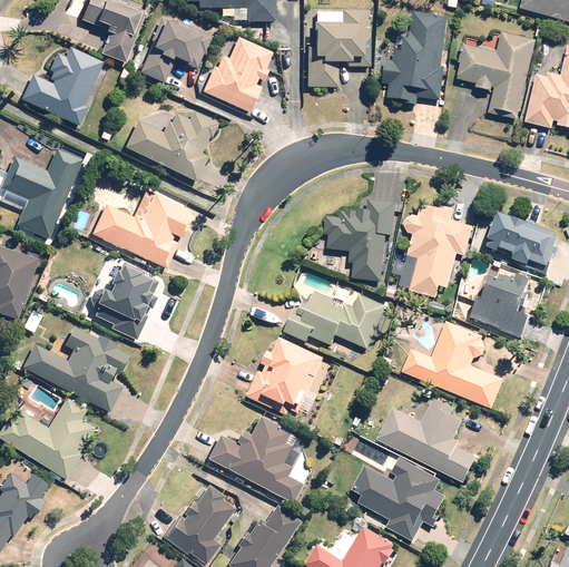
[(146,10),(117,0),(86,0),(79,18),(109,29),(100,51),(127,61),(146,10)]
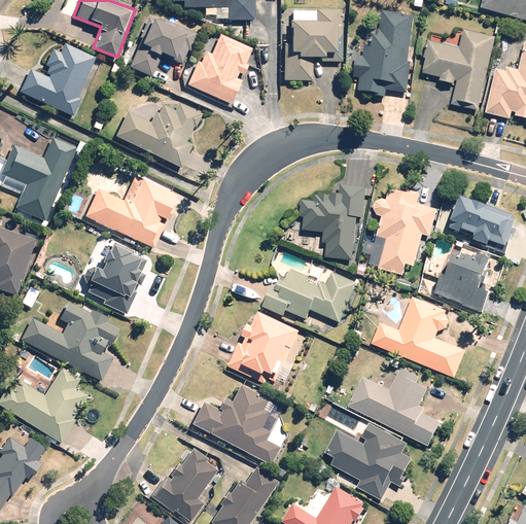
[(171,0),(183,0),(182,6),(226,8),(226,18),(254,19),(255,0),(171,0)]
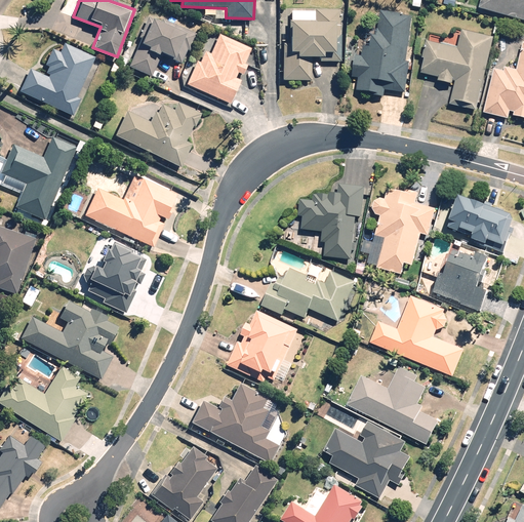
[(480,0),(479,6),(523,18),(523,0),(480,0)]
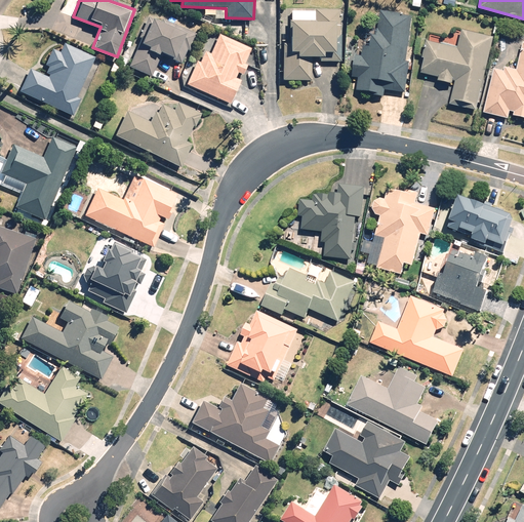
[(285,42),(283,42),(281,78),(311,80),(312,59),(331,61),(332,37),(338,37),(339,9),(314,7),(314,21),(287,18),(285,42)]
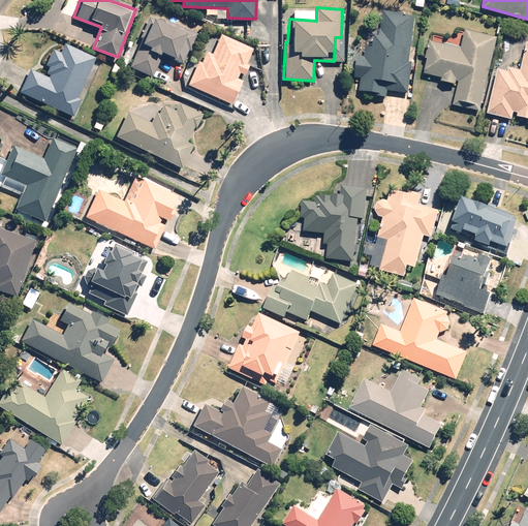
[(411,60),(414,13),(384,11),(382,33),(373,32),(372,44),(365,44),(364,55),(352,54),(350,76),(360,78),(358,93),(378,94),(378,98),(396,99),(396,92),(411,93),(413,61),(411,60)]
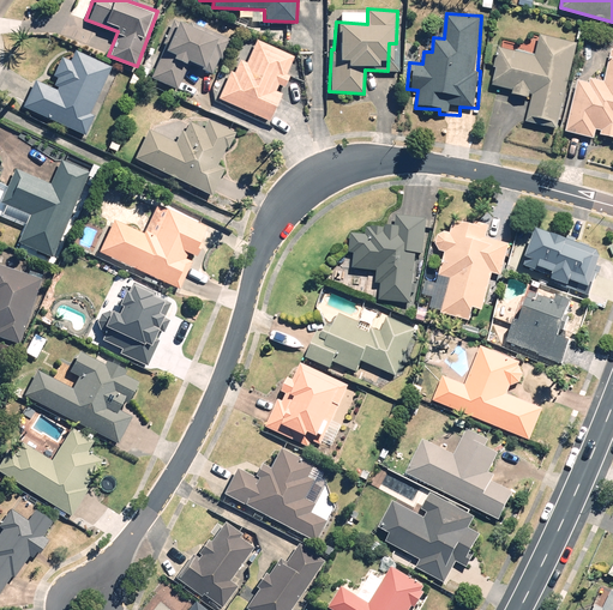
[(188,30),(175,24),(150,76),(175,89),(187,65),(209,76),(218,56),(221,58),(230,40),(192,22),(188,30)]
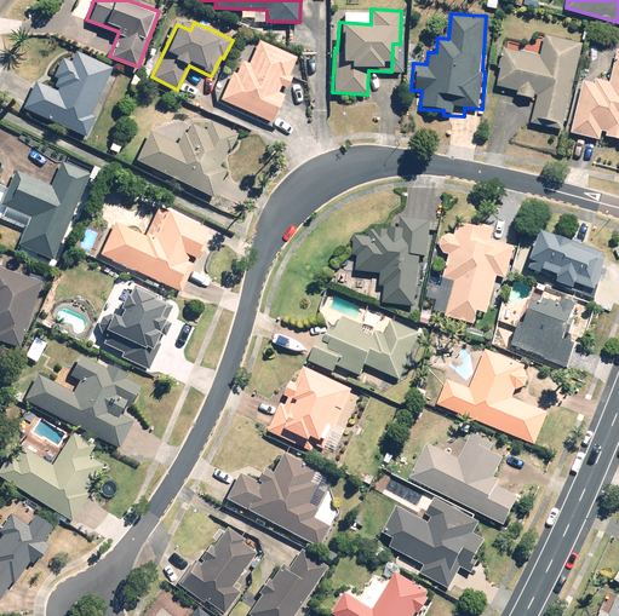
[(565,125),(582,42),(544,34),(540,56),(505,47),(497,85),(517,90),(516,95),(537,99),(533,117),(565,125)]
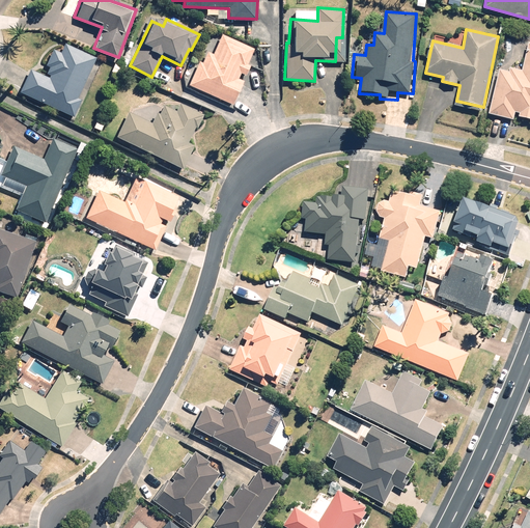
[(201,62),(198,61),(188,84),(232,103),(242,81),(236,79),(240,72),(245,75),(249,64),(247,63),(254,48),(220,33),(212,53),(206,51),(201,62)]
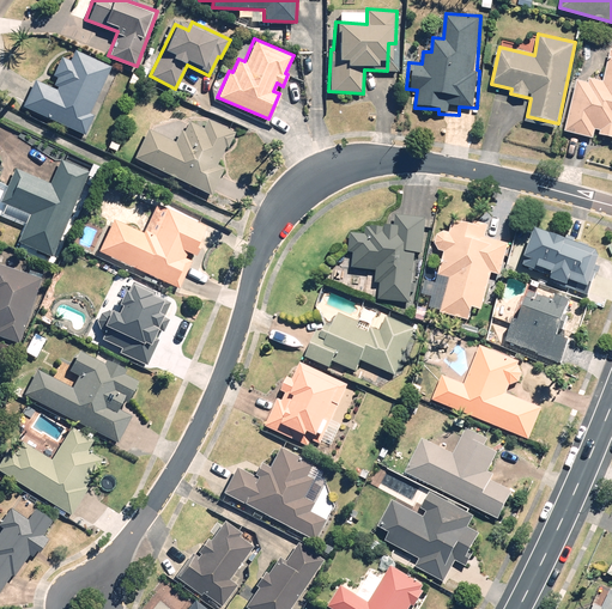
[(589,81),(575,79),(565,131),(593,136),(594,129),(600,131),(599,134),(611,135),(611,49),(609,48),(603,79),(591,77),(589,81)]
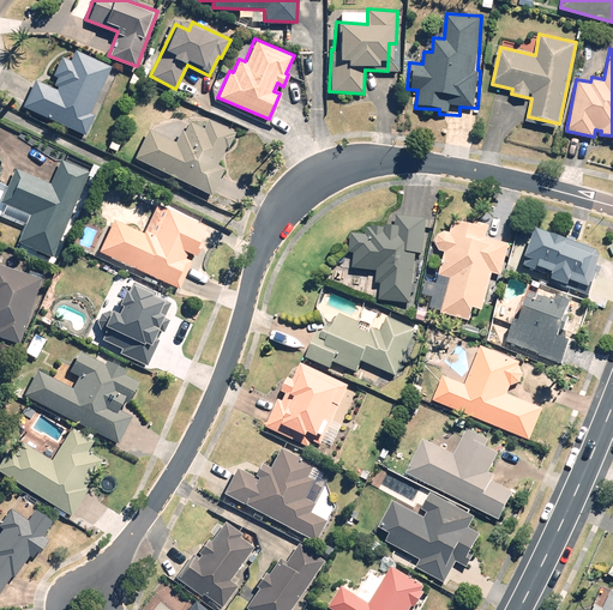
[(90,113),(110,66),(73,50),(68,61),(61,58),(52,79),(60,83),(58,90),(32,79),(20,108),(85,134),(94,114),(90,113)]
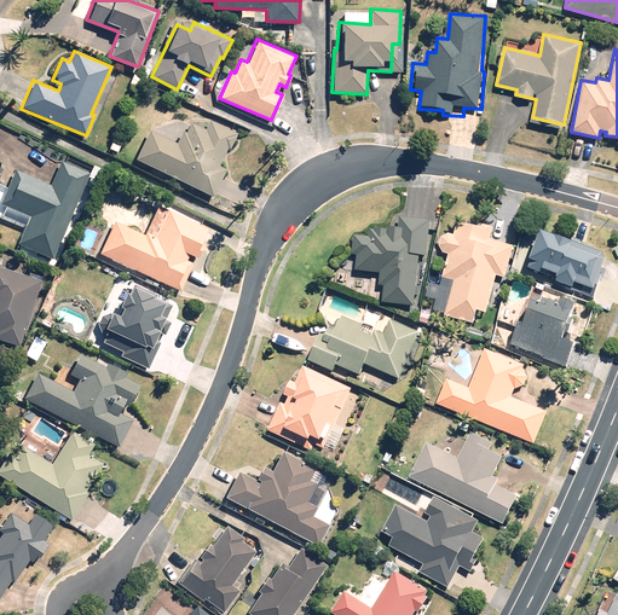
[(149,131),(134,158),(212,197),(225,170),(219,167),(236,133),(208,120),(204,128),(189,120),(178,144),(149,131)]
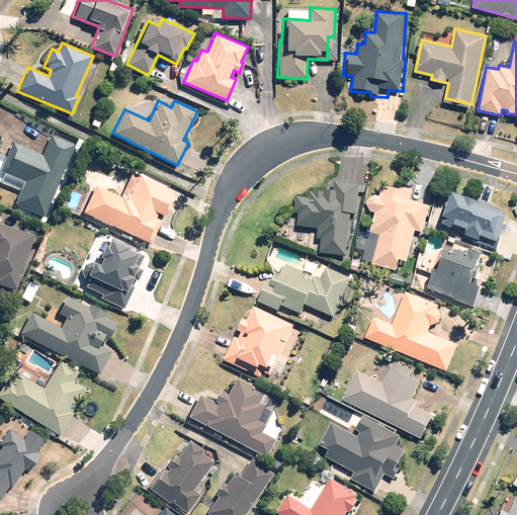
[(40,216),(74,145),(51,134),(40,154),(17,143),(3,173),(24,182),(14,203),(40,216)]
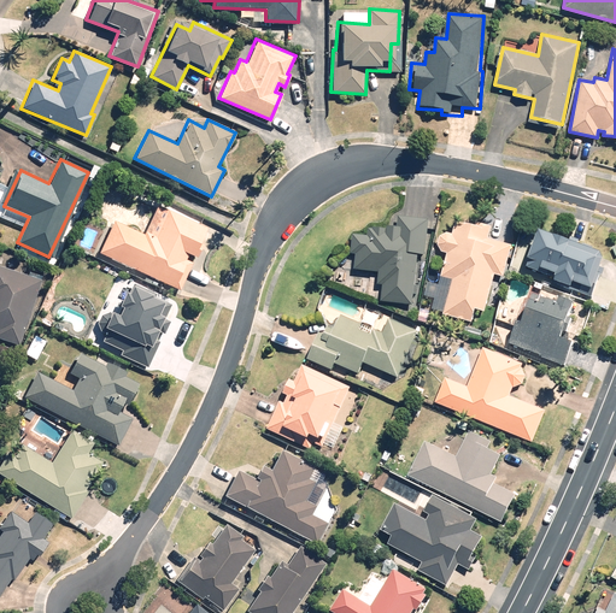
[(115,219),(98,251),(180,290),(199,251),(194,248),(204,227),(168,208),(163,218),(153,213),(144,233),(115,219)]
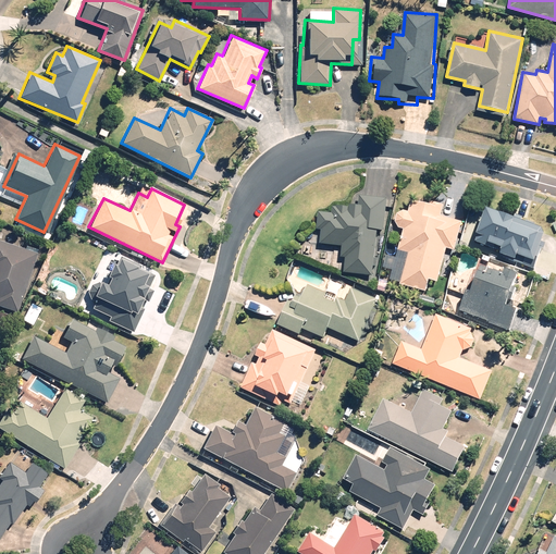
[(384,230),(385,197),(361,196),(360,206),(331,205),(331,212),(318,211),(317,229),(320,229),(320,243),(343,244),(342,257),(345,257),(345,272),(374,273),(377,229),(384,230)]
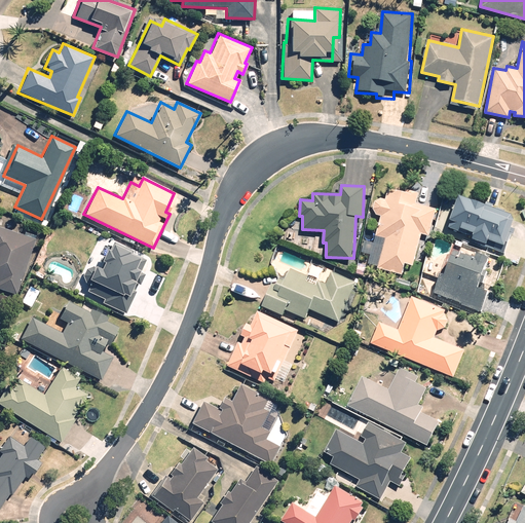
[(388,189),(385,199),(380,197),(374,200),(372,209),(376,214),(377,214),(373,234),(384,236),(377,268),(402,274),(404,263),(413,265),(420,232),(428,234),(436,206),(417,202),(419,192),(406,190),(405,192),(388,189)]
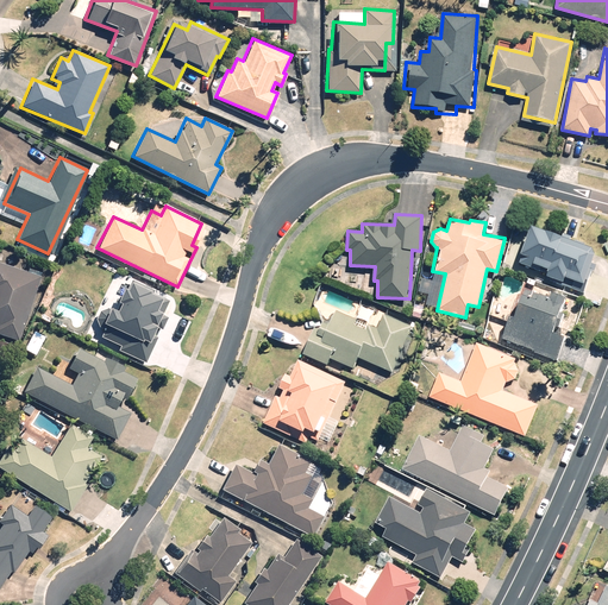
[(533,228),(519,260),(547,273),(545,277),(581,294),(589,273),(574,266),(581,249),(533,228)]
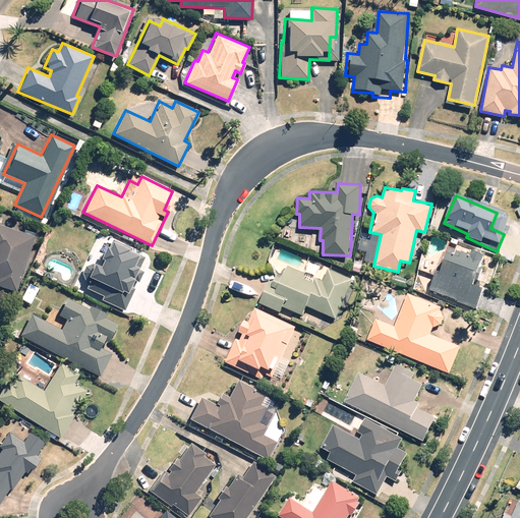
[(0,285),(15,290),(34,235),(0,224),(0,285)]
